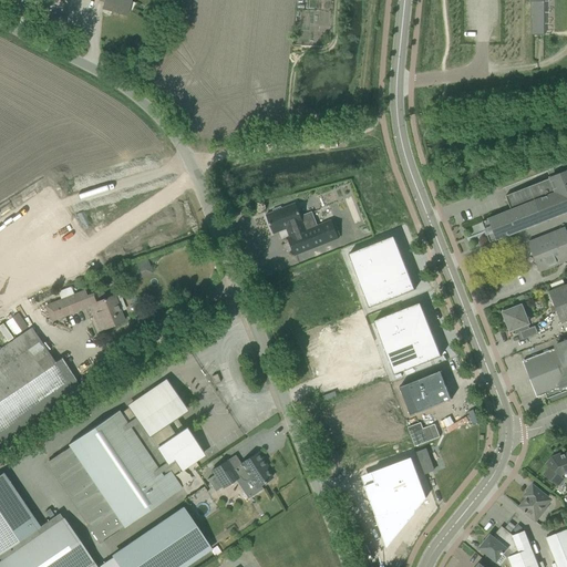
[(99,0),(99,1),(103,2),(101,9),(103,10),(102,12),(109,16),(111,12),(126,17),(129,9),(131,10),(134,3),(130,2),(130,0),(99,0)]
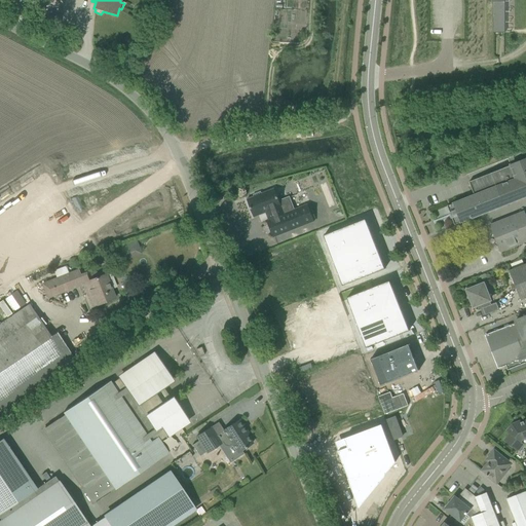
[(503,0),(492,0),(492,32),(504,32),(503,0)]
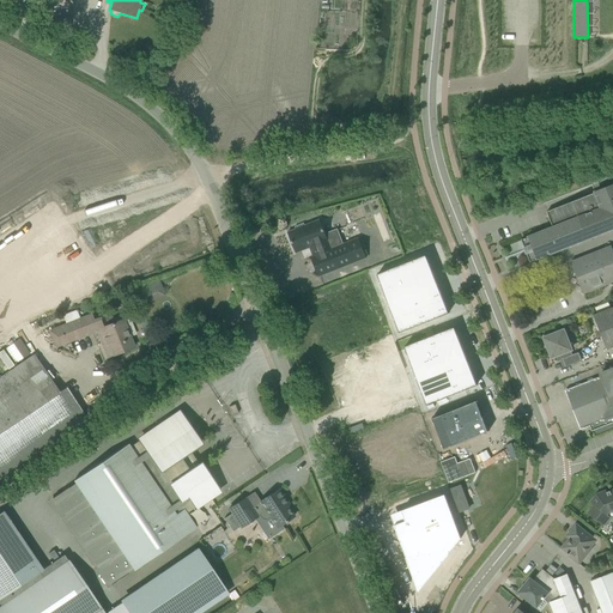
[(612,229),(612,176),(592,184),(595,193),(546,212),(553,228),(521,241),(529,262),(612,229)]
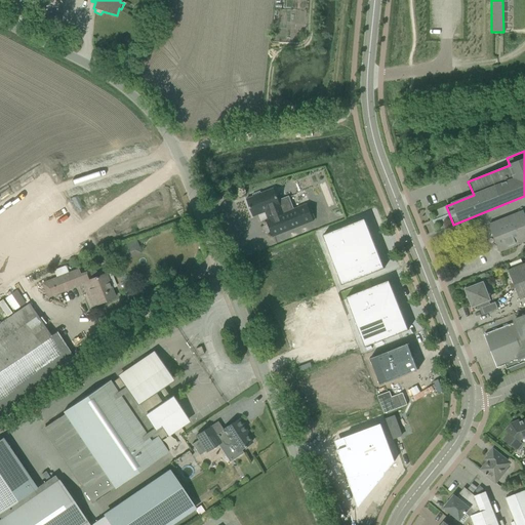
[(266,219),(273,237),(314,220),(307,204),(293,209),(288,197),(279,201),(274,188),(260,193),(260,192),(252,195),(253,196),(246,199),(253,217),(267,211),(270,218),(266,219)]
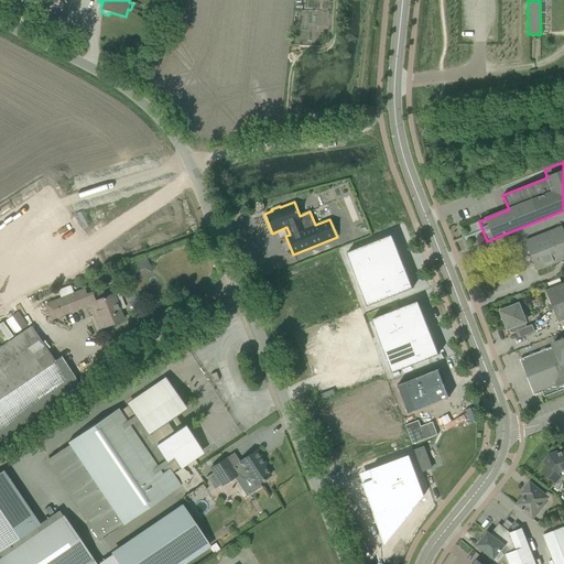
[(100,243),(112,238),(106,225),(94,231),(100,243)]
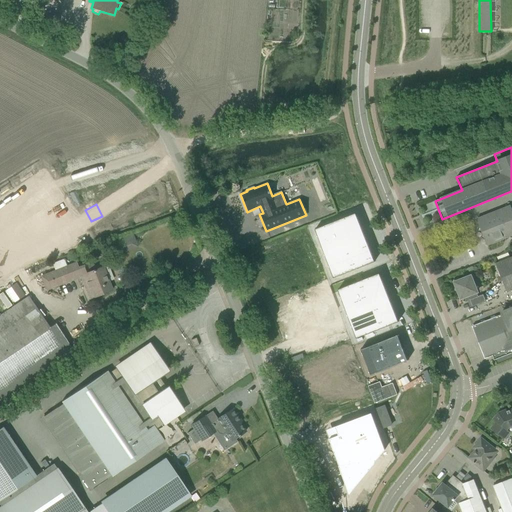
[(479,235),(479,236),(480,237),(481,238),(482,239),(483,240),(484,240),(484,241),(486,241),(487,245),(511,235),(511,211),(510,206),(477,219),(478,223),(478,224),(478,225),(477,226),(477,227),(477,228),(477,229),(477,230),(477,232),(481,230),(483,234),(479,235)]
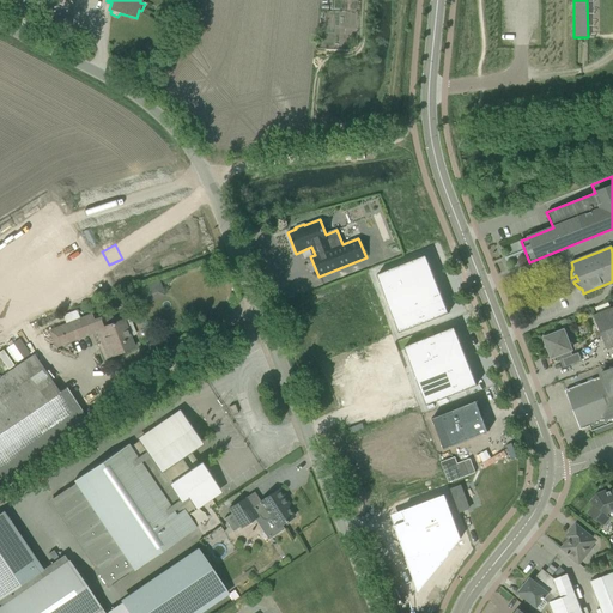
[(426,255),(377,274),(400,333),(449,314),(426,255)]
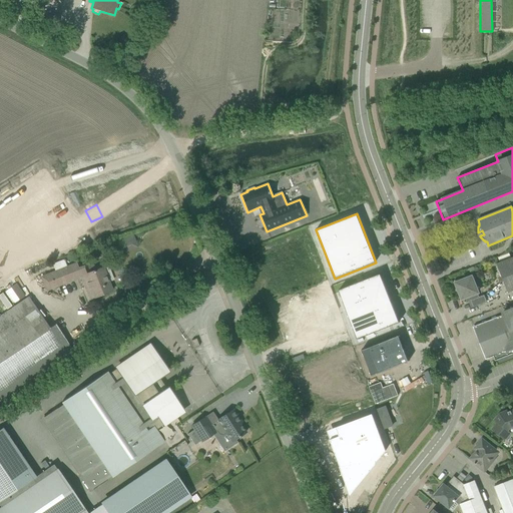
[(132,235),(125,238),(130,251),(137,248),(132,235)]
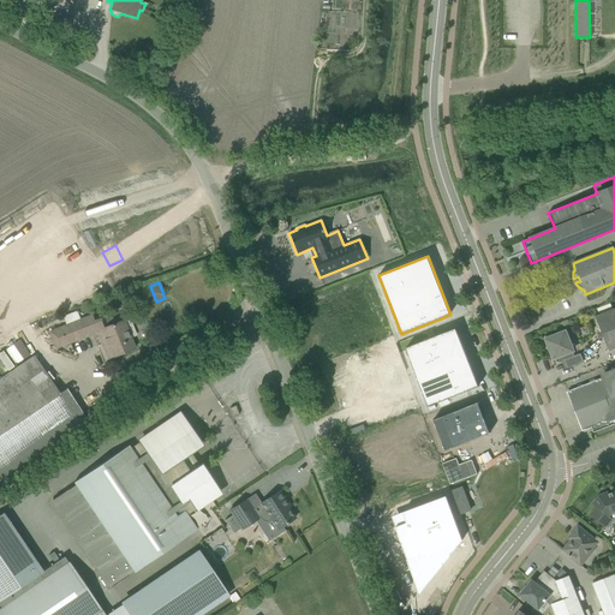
[(603,336),(609,351),(614,348),(614,308),(595,316),(601,332),(603,336)]
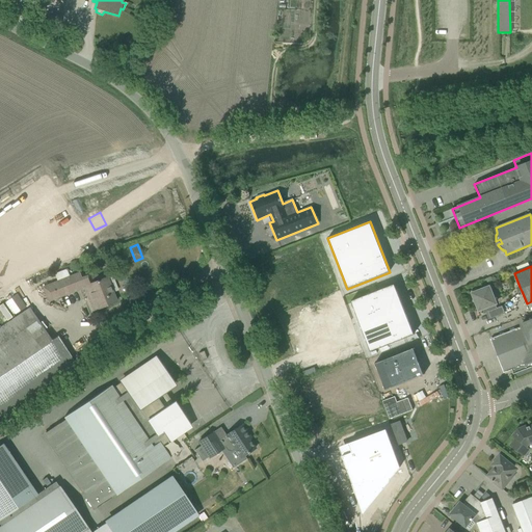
[(48,301),(83,287),(91,284),(91,283),(88,274),(81,277),(79,273),(43,287),(48,301)]
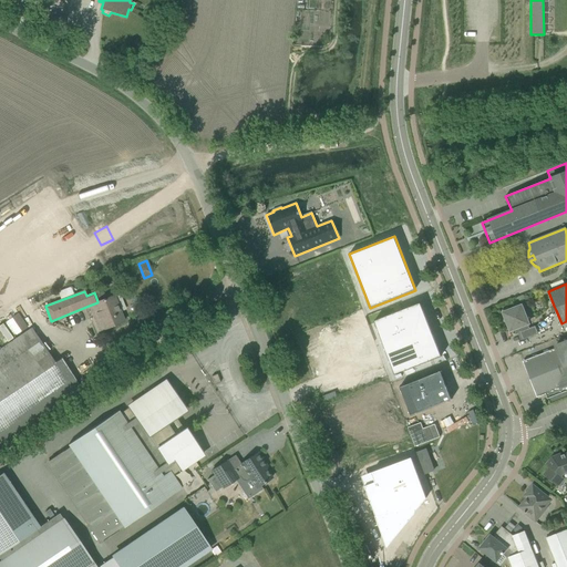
[(89,306),(99,331),(124,321),(113,296),(98,301),(98,302),(89,306)]
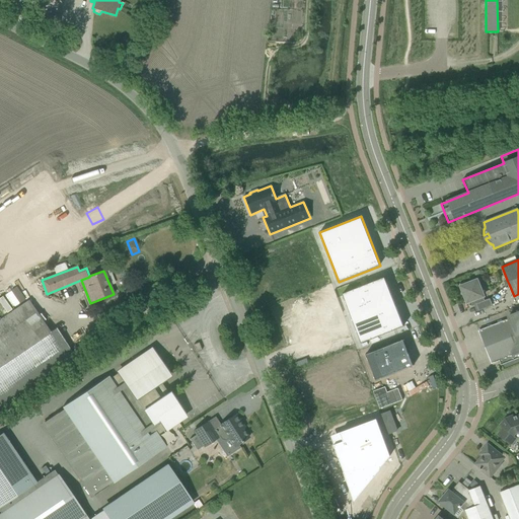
[(403,325),(384,277),(342,294),(361,343),(403,325)]
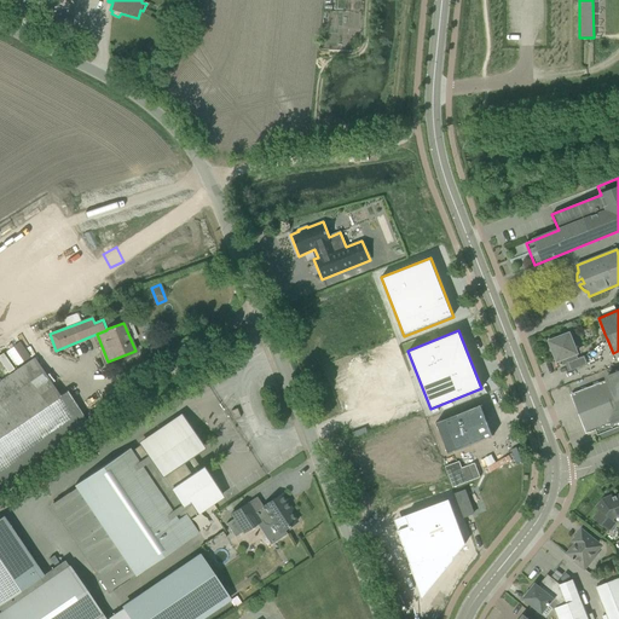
[(559,336),(548,339),(550,351),(551,351),(553,350),(557,360),(566,357),(571,371),(588,364),(584,356),(578,359),(576,353),(577,353),(568,335),(560,337),(559,336)]
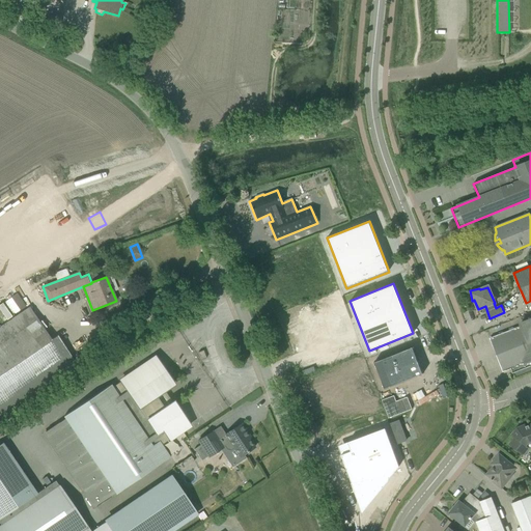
[(3,302),(12,315),(26,306),(17,292),(3,302)]
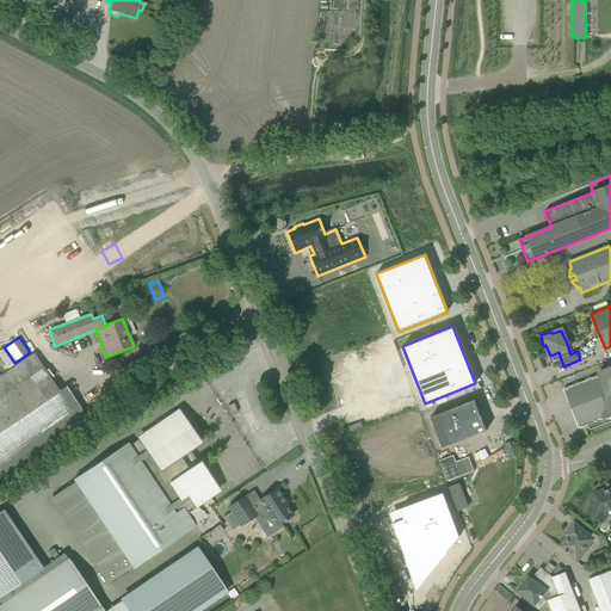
[(65,402),(60,394),(63,390),(62,388),(57,392),(32,355),(0,376),(0,474),(78,423),(78,421),(85,417),(74,402),(72,403),(69,399),(65,402)]
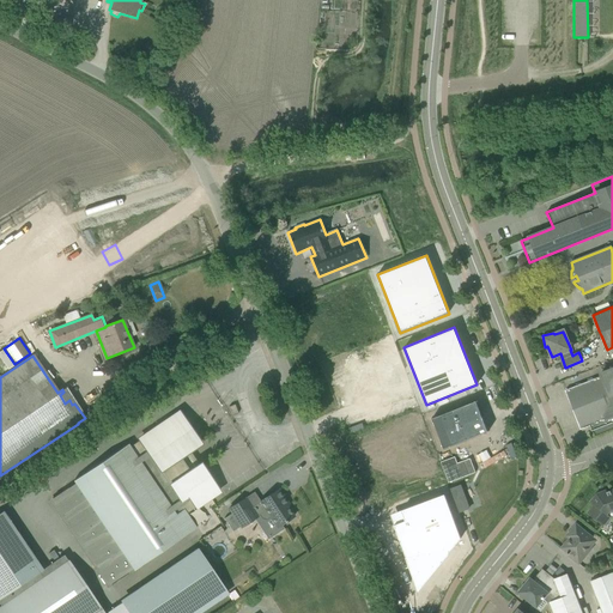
[(601,376),(565,390),(581,430),(590,426),(593,430),(592,431),(612,423),(612,369),(600,374),(601,376)]
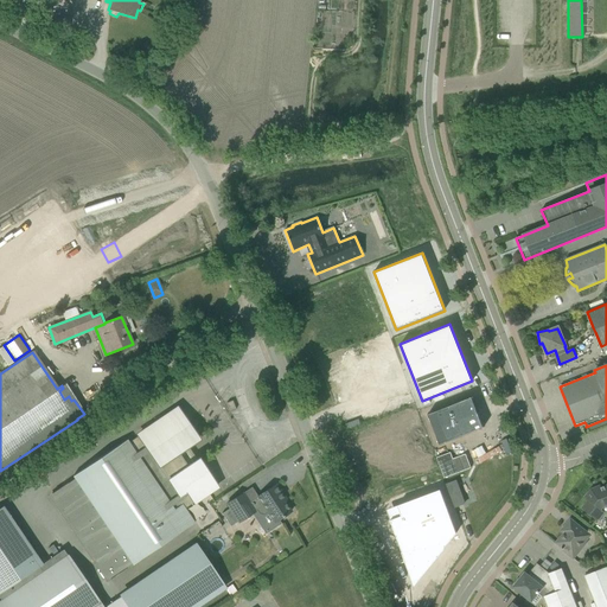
[(114,393),(121,404),(132,397),(123,385),(114,393)]
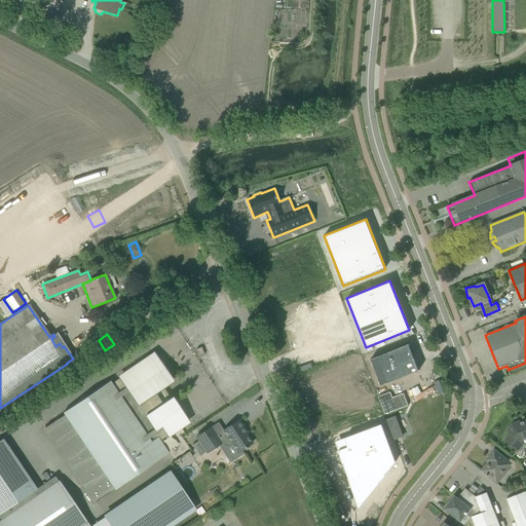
[(408,344),(370,359),(380,385),(418,371),(408,344)]
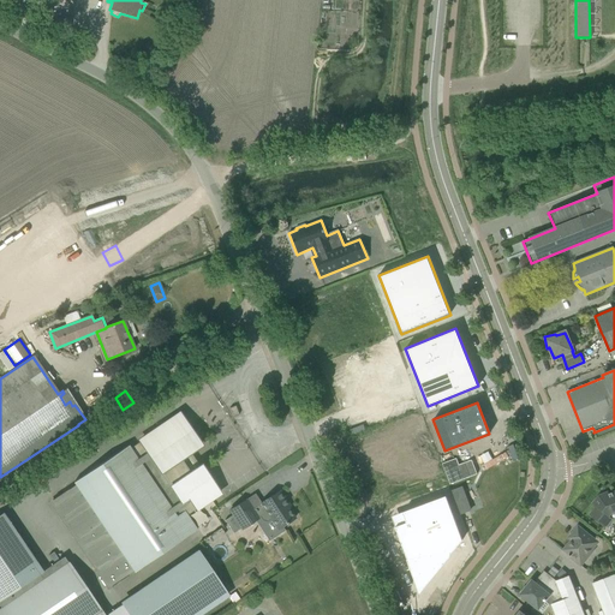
[(111,587),(127,577),(133,572),(133,573),(143,566),(197,530),(187,515),(219,494),(201,466),(198,467),(189,453),(201,446),(179,415),(139,441),(130,448),(129,446),(73,483),(75,485),(69,490),(69,489),(52,500),(52,501),(53,501),(111,586),(111,587)]
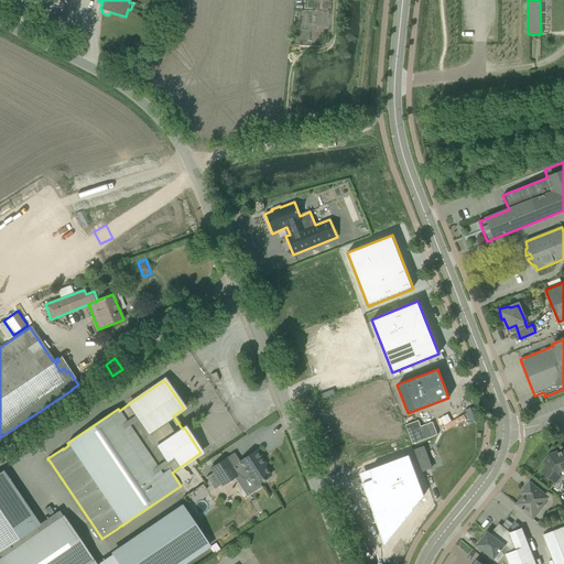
[(455,400),(423,412),(426,423),(429,422),(427,420),(440,415),(444,425),(462,419),(455,402),(456,401),(455,400)]
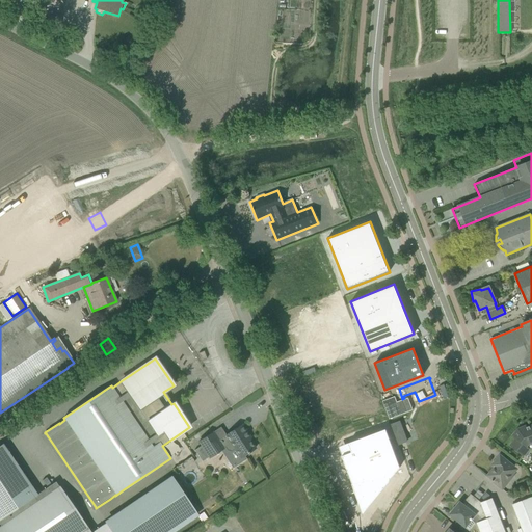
[(395,397),(382,401),(390,419),(413,410),(407,398),(397,402),(395,397)]
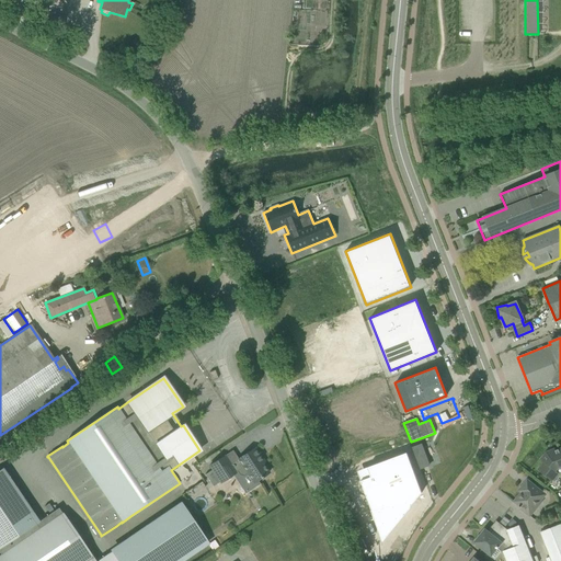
[(422,445),(413,448),(421,469),(430,466),(422,445)]
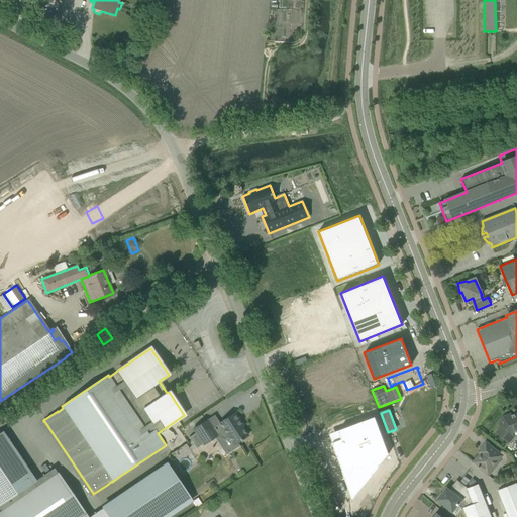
[(195,433),(189,437),(196,448),(202,444),(203,445),(213,438),(222,451),(225,454),(238,446),(236,443),(247,435),(246,434),(247,433),(243,428),(242,428),(241,426),(243,425),(235,413),(219,423),(211,428),(206,420),(193,429),(195,433)]
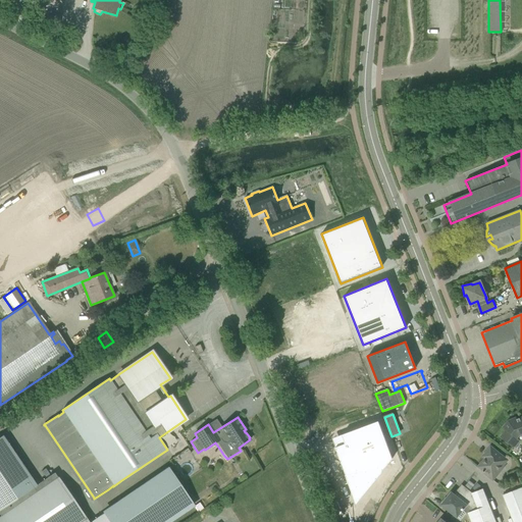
[(519,440),(518,439),(521,434),(521,433),(521,417),(515,420),(515,421),(510,423),(508,421),(503,428),(506,430),(501,437),(513,448),(516,448),(518,447),(519,445),(520,442),(519,440)]
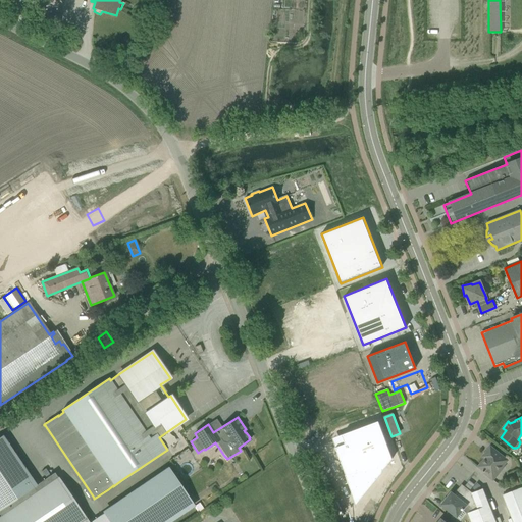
[(345,444),(335,448),(357,504),(381,472),(378,464),(393,459),(378,421),(342,435),(345,444)]
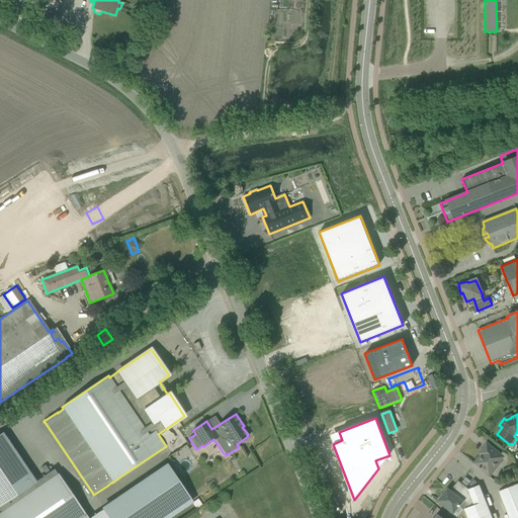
[(171,440),(176,448),(186,441),(181,433),(171,440)]
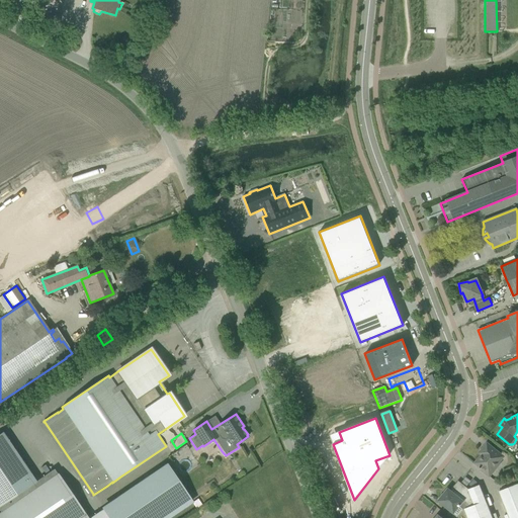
[(503,457),(504,457),(487,443),(482,449),(485,451),(475,463),(480,467),(479,468),(489,477),(490,477),(488,475),(494,468),(495,469),(500,462),(497,460),(501,455),(503,457)]
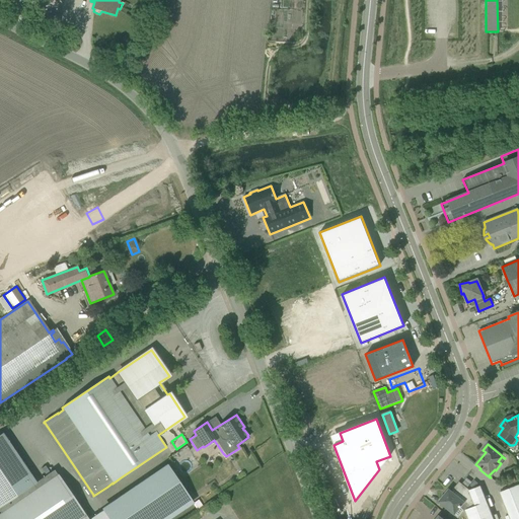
[(35,484),(12,448),(2,455),(0,451),(0,513),(35,490),(32,485),(35,484)]
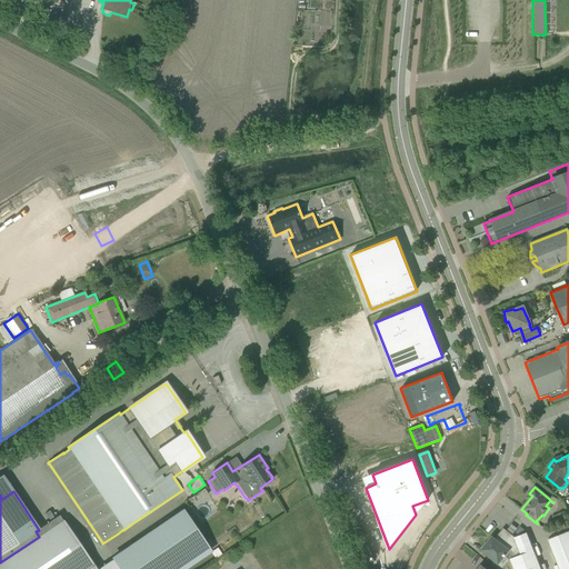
[(0,562),(0,568),(182,568),(210,550),(183,511),(97,568),(96,568),(63,520),(39,537),(0,562)]
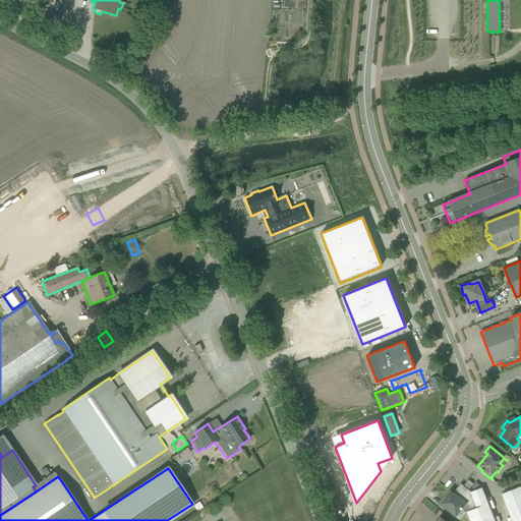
[(495,520),(481,488),(471,493),(461,483),(453,494),(469,507),(471,505),(476,518),(470,520),(495,520)]
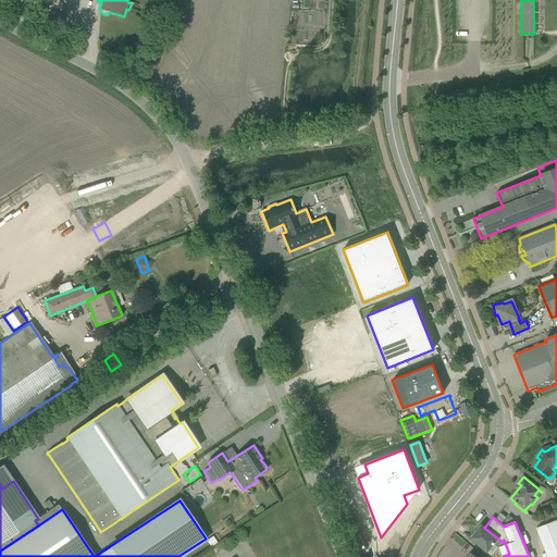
[(556,556),(556,521),(556,520),(536,529),(547,556),(556,556)]
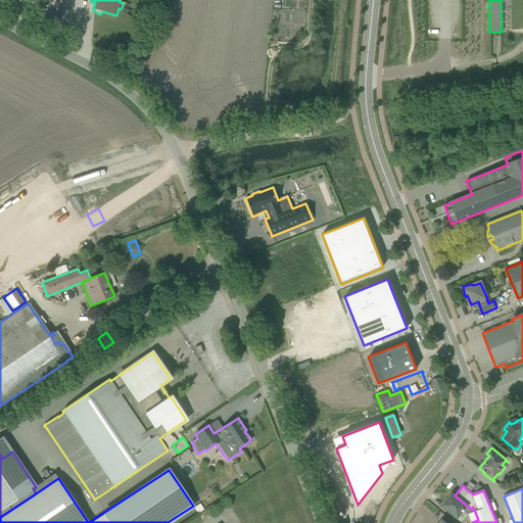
[(468,513),(472,522),(478,520),(473,507),(471,509),(455,495),(452,493),(442,506),(462,521),(468,514),(467,513),(468,513)]
